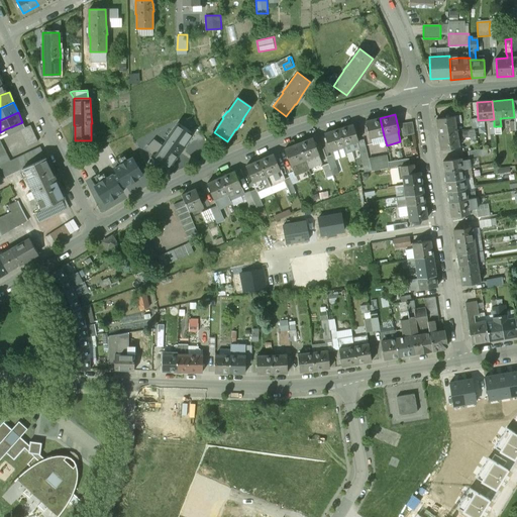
[(454,116),(436,119),(438,134),(456,131),(454,116)]
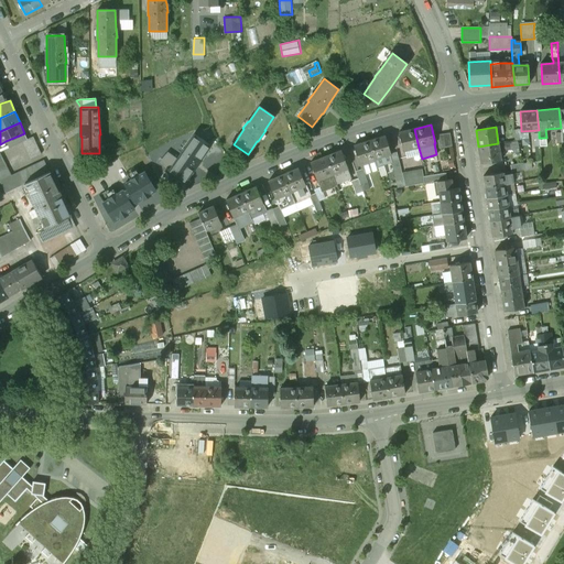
[(414,129),(398,132),(402,151),(419,148),(414,129)]
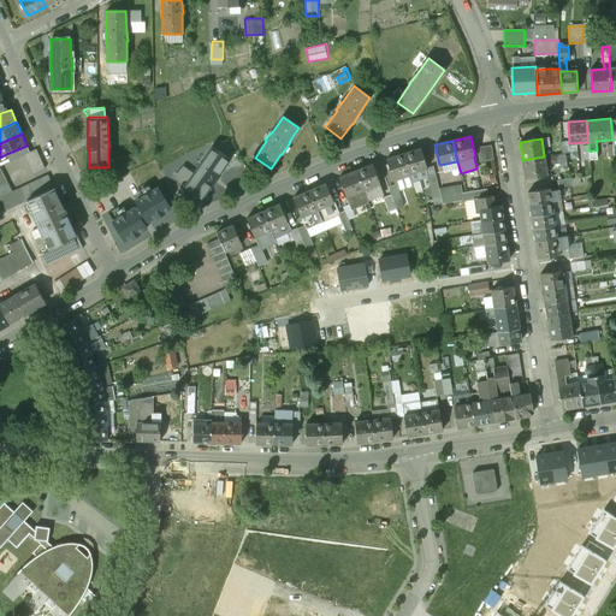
[(27,146),(6,154),(10,161),(24,155),(30,152),(27,146)]
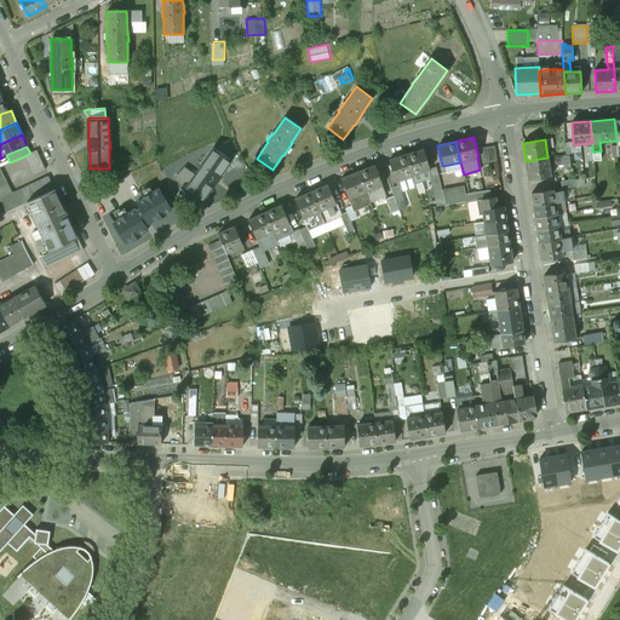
[(494,147),(480,149),(482,162),(497,161),(494,147)]
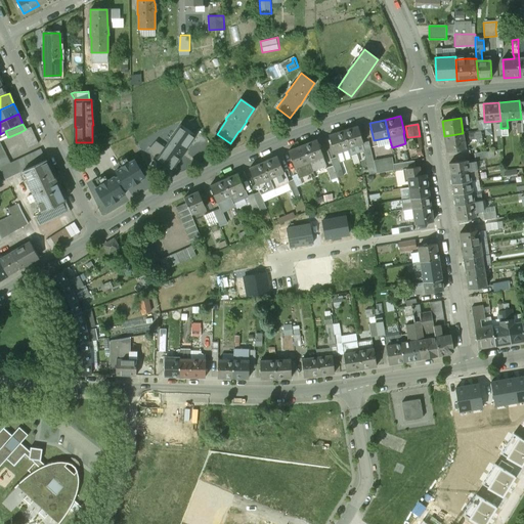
[(171,139),(166,145),(167,146),(157,161),(170,170),(179,158),(186,147),(194,135),(181,126),(171,139)]
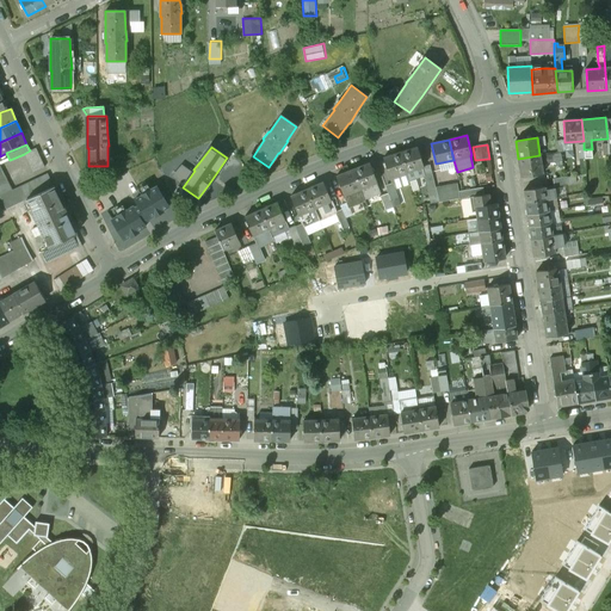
[(417,147),(400,153),(406,172),(408,180),(424,176),(423,172),(423,171),(424,171),(423,167),(424,167),(417,147)]
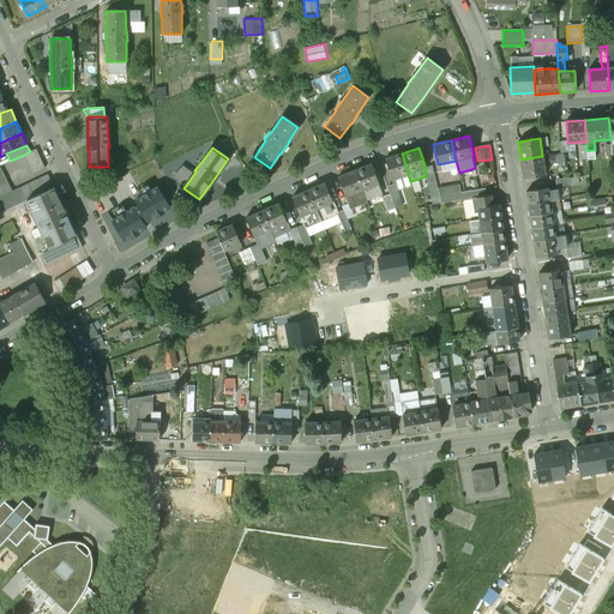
[(30,151),(24,155),(32,174),(46,168),(36,149),(30,151)]
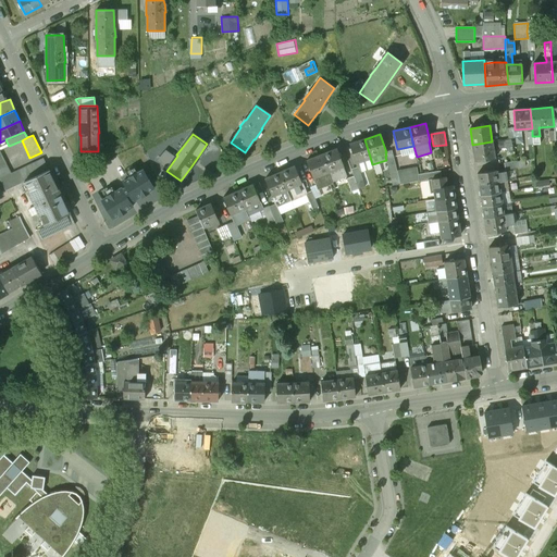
[(364,139),(349,144),(355,162),(370,157),(364,139)]
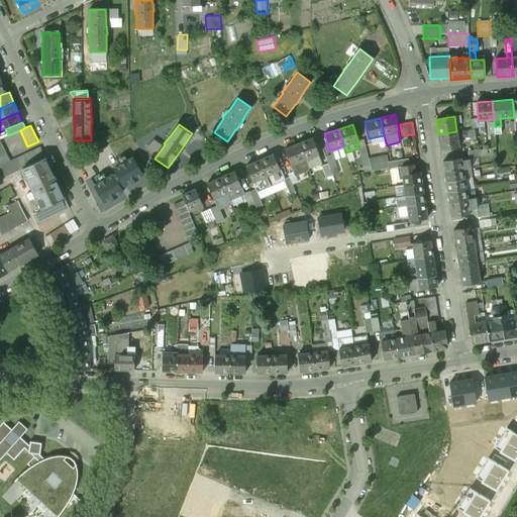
[(456,131),(438,134),(441,149),(459,146),(456,131)]
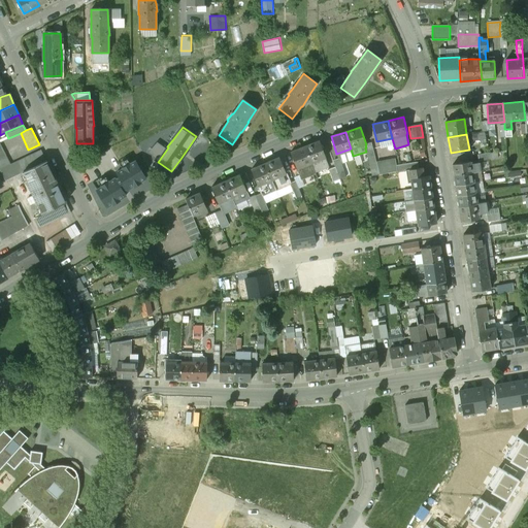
[(158,141),(150,151),(158,159),(166,149),(158,141)]
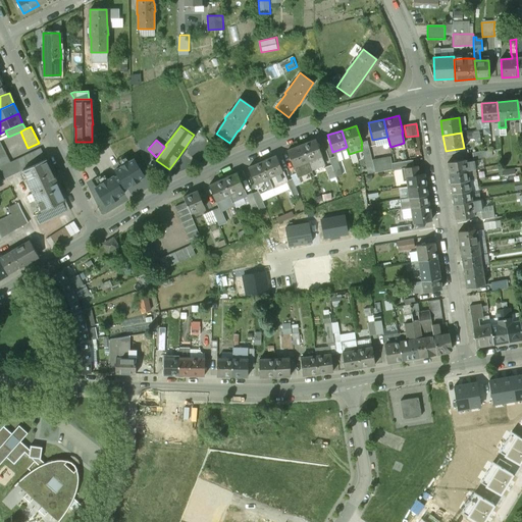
[(316,140),(302,145),(308,161),(311,169),(324,164),(321,156),(322,156),(316,140)]
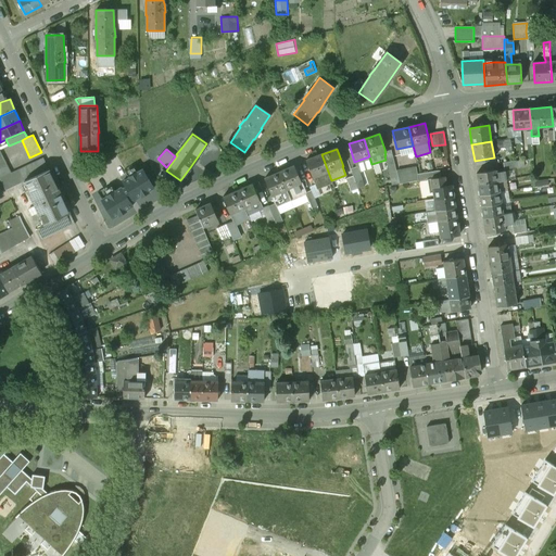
[(386,155),(384,155),(384,156),(386,160),(391,185),(399,182),(396,172),(392,153),(386,155)]
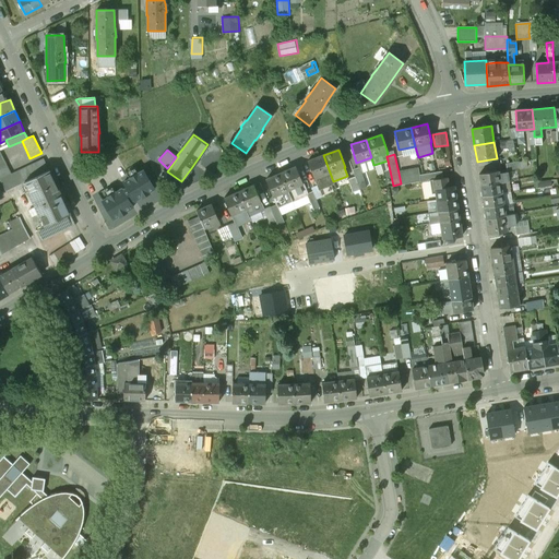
[(323,155),(307,161),(314,179),(319,189),(333,183),(329,173),(330,173),(323,155)]
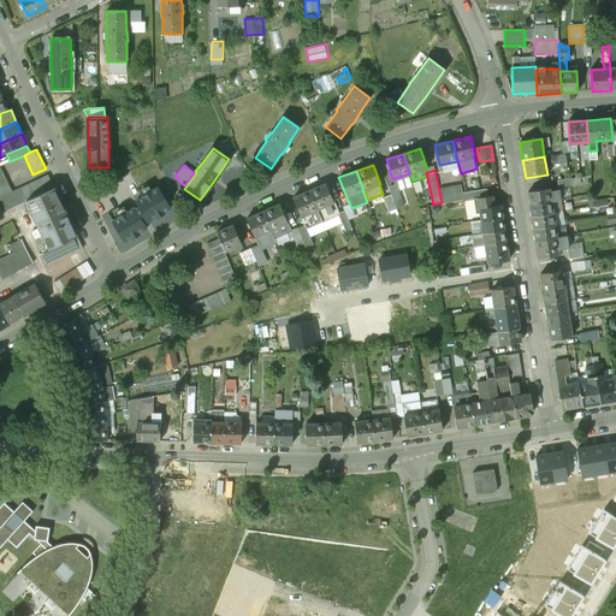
[(487,177),(479,179),(481,188),(481,190),(486,189),(490,188),(487,177)]
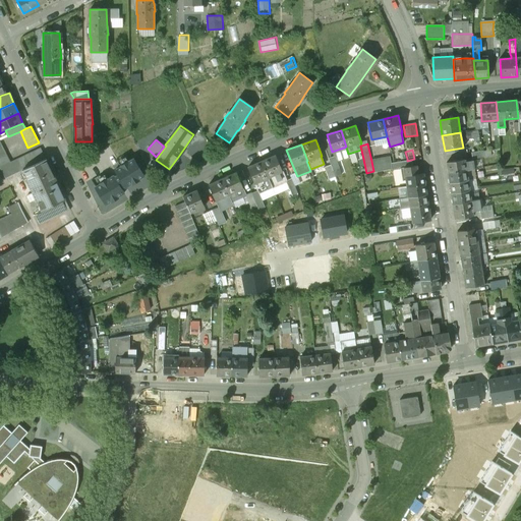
[(275,156),(262,162),(268,178),(271,184),(272,187),(286,181),(275,156)]
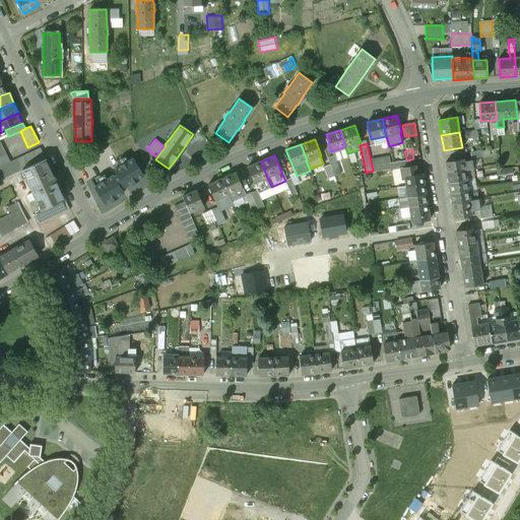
[(335,156),(328,158),(330,165),(332,171),(339,168),(335,156)]
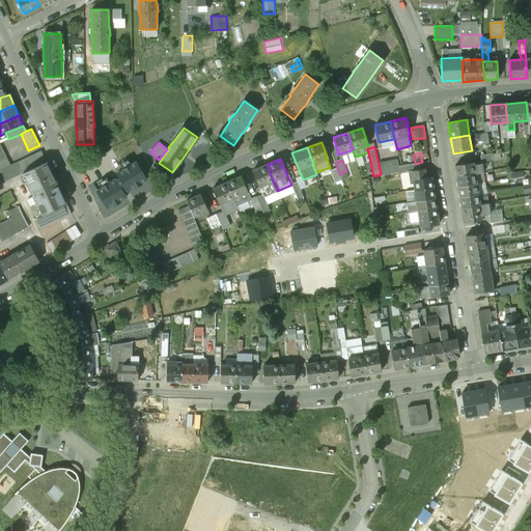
[(397,161),(379,164),(381,174),(381,176),(399,173),(398,166),(397,161)]
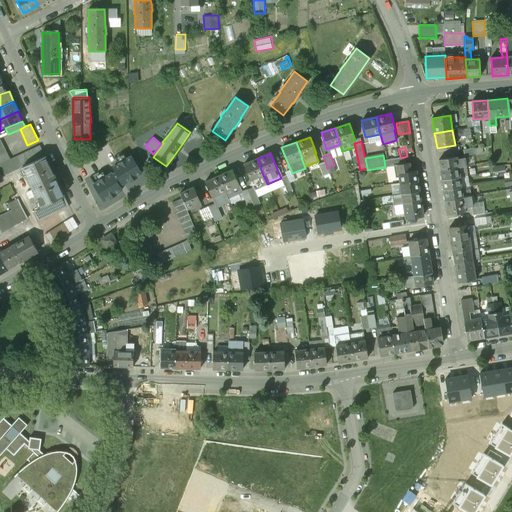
[(45,156),(23,167),(41,206),(64,196),(45,156)]
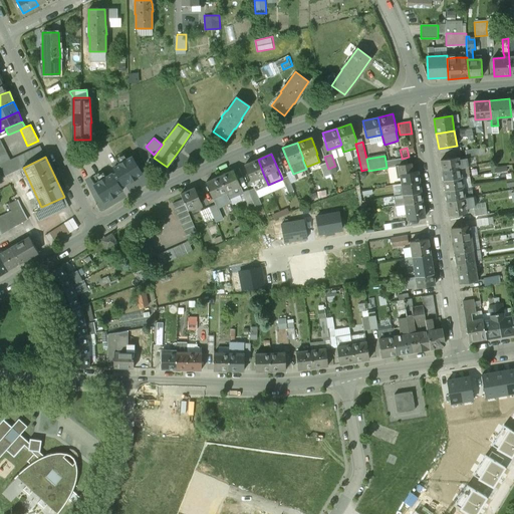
[(98,181),(93,184),(104,202),(108,199),(109,200),(117,195),(116,194),(122,191),(119,186),(123,184),(124,185),(130,182),(131,182),(138,178),(137,177),(142,174),(132,157),(126,160),(126,159),(118,164),(113,167),(116,172),(112,175),(111,174),(105,177),(105,176),(97,181),(98,181)]
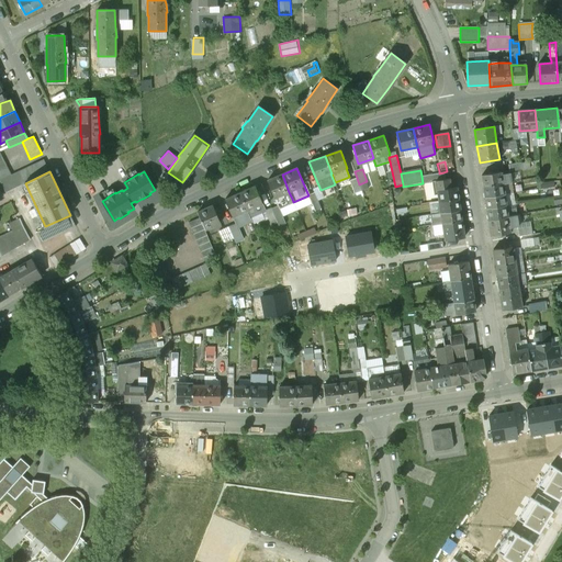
[(175,179),(164,171),(160,177),(170,184),(175,179)]
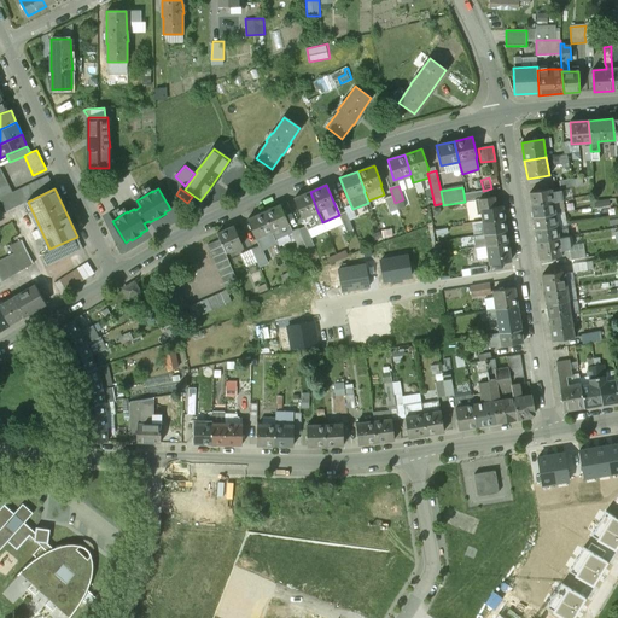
[(483,191),(464,193),(465,202),(479,199),(479,198),(489,197),(488,190),(483,191)]
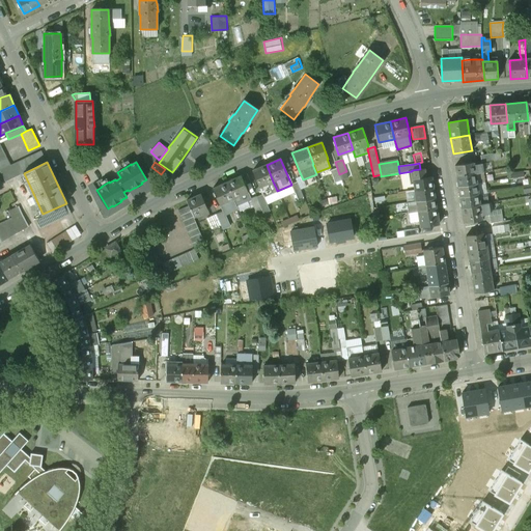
[(475,173),(474,163),(455,166),(456,176),(475,173)]
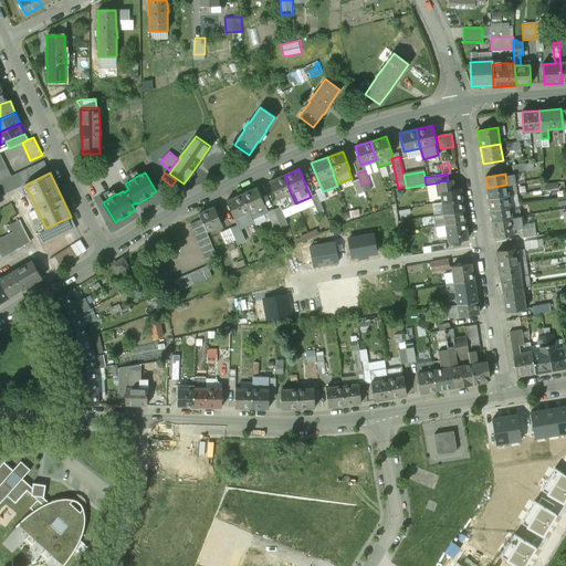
[(284,176),(268,182),(275,200),(291,194),(284,176)]
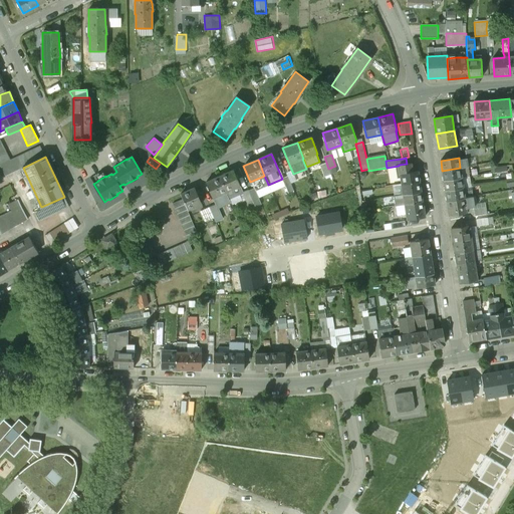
[(326,163),(319,166),(323,178),(330,175),(328,169),(326,163)]
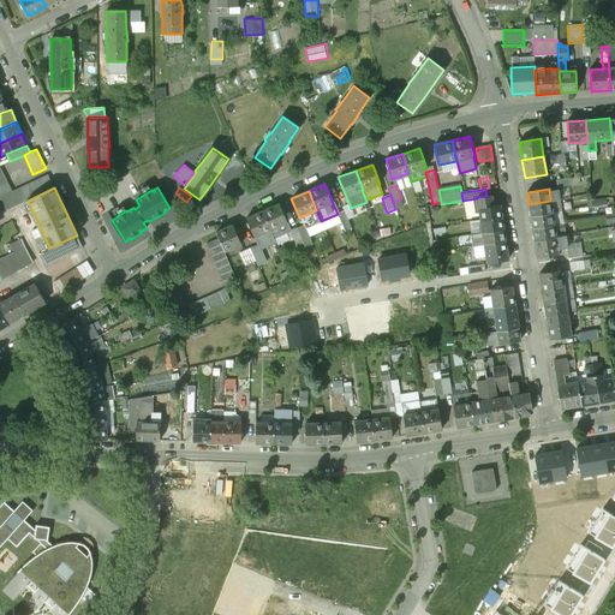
[(487,196),(477,197),(477,198),(481,221),(502,218),(500,204),(493,206),(491,195),(487,196)]
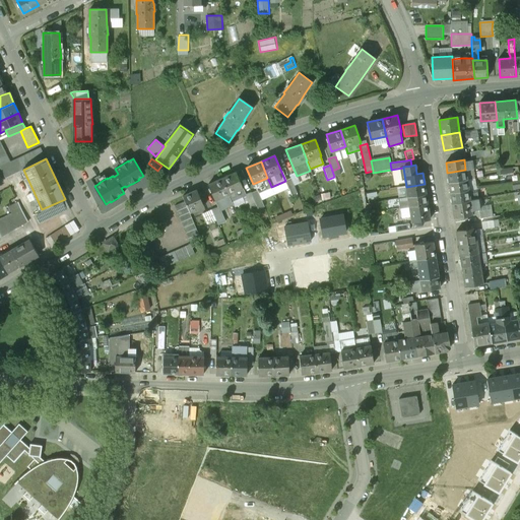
[(465,170),(447,173),(449,183),(467,180),(465,170)]
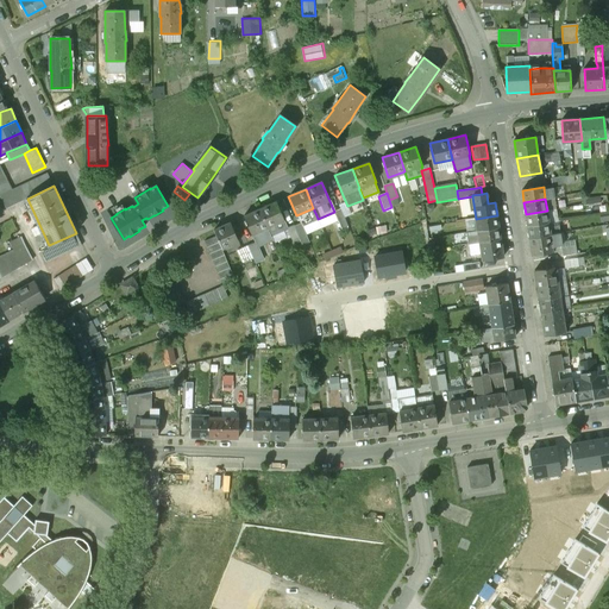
[(275,202),(259,209),(268,228),(283,221),(275,202)]
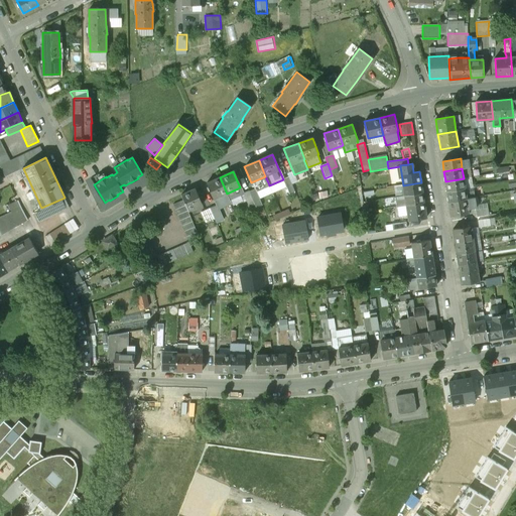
[(220,177),(206,183),(215,206),(216,208),(218,207),(219,209),(231,204),(227,194),(220,177)]
